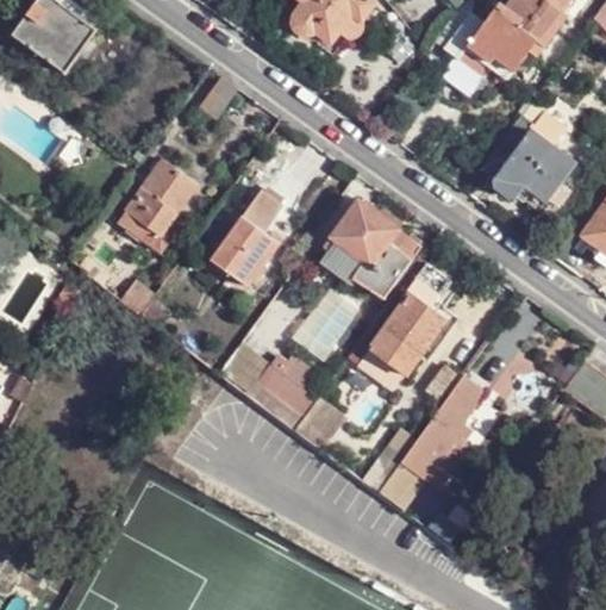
[(35,0),(11,35),(62,72),(94,29),(60,2),(61,0),(35,0)]
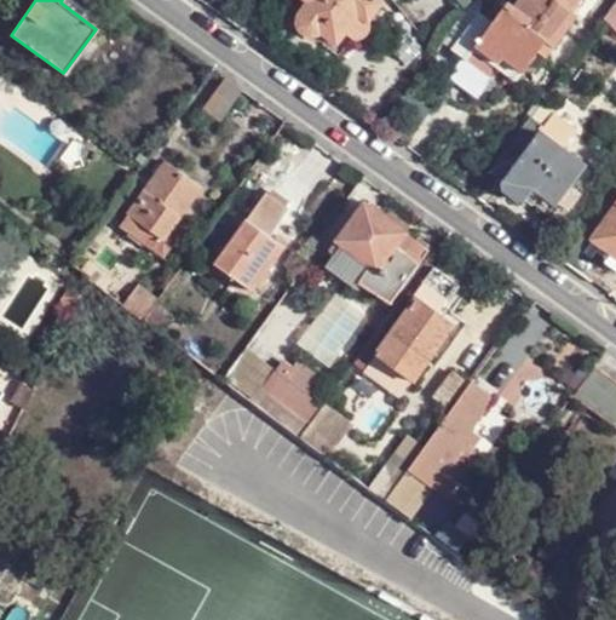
[(378,1),(375,0),(300,0),(304,3),(295,13),(293,22),(295,30),(301,35),(311,36),(318,34),(334,44),(356,13),(364,21),(378,1)]
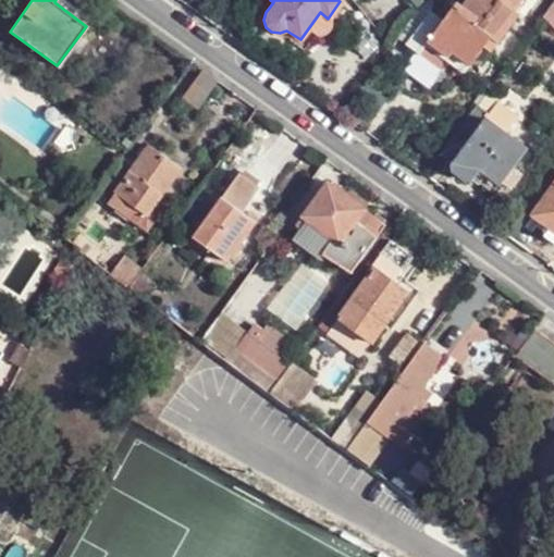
[(453,1),(427,38),(446,53),(450,50),(476,69),(517,13),(513,9),(519,0),(465,0),(462,5),(453,1)]
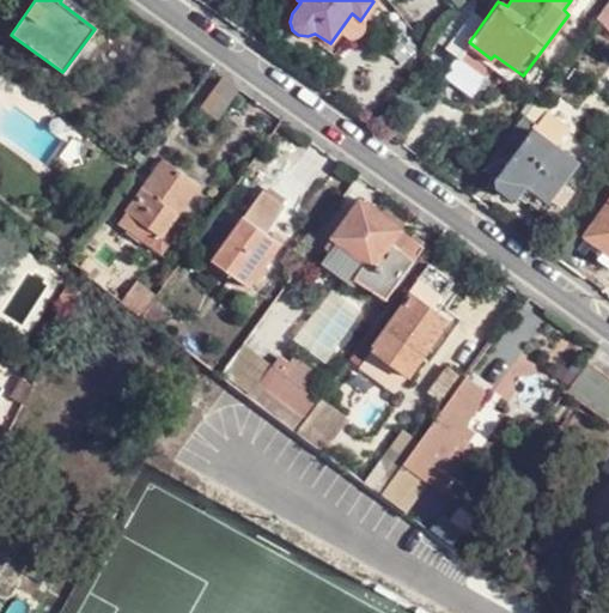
[(608,37),(608,0),(594,22),(608,38),(608,37)]
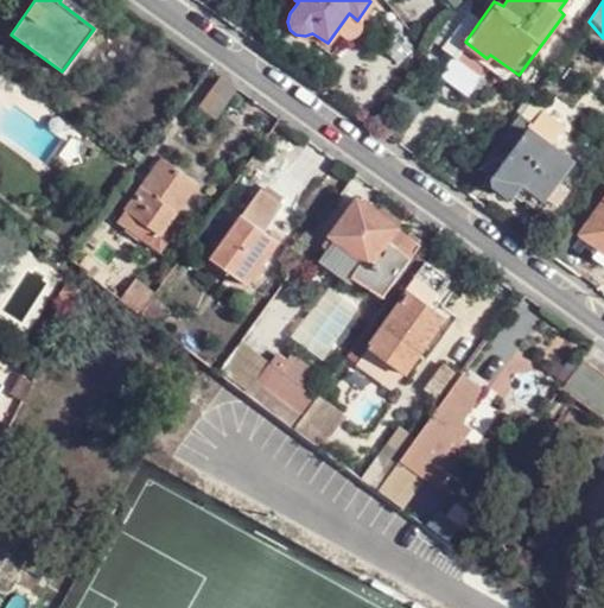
[(521,114),(478,171),(490,181),(528,127),(529,128),(533,124),(531,122),(521,114)]
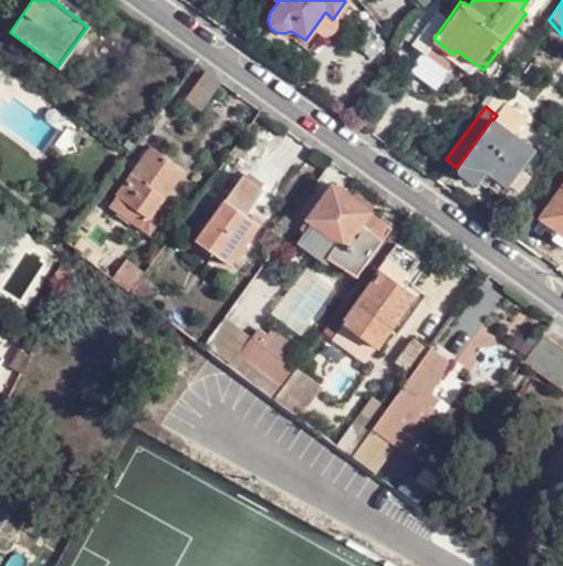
[(492,118),(457,168),(458,175),(468,182),(477,184),(485,173),(507,186),(533,148),(493,119),(492,118)]
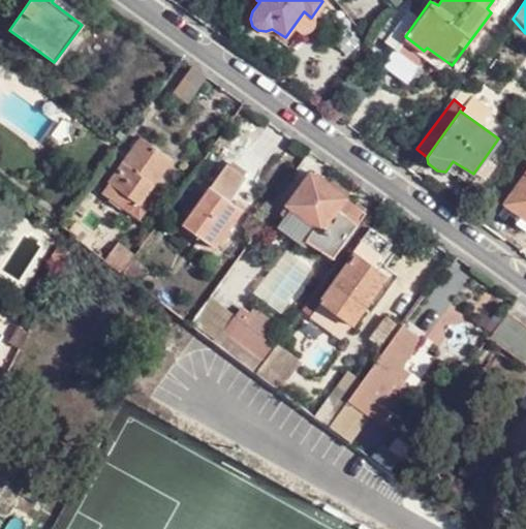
[(141,141),(100,192),(135,219),(142,211),(136,205),(168,162),(141,141)]
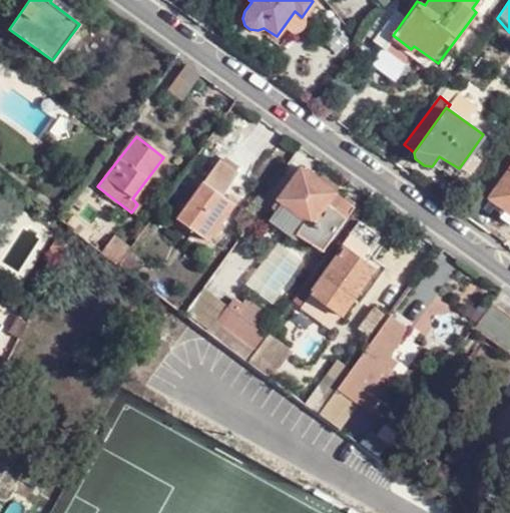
[(276,212),(270,220),(319,258),(355,206),(300,166),(283,193),(281,192),(271,207),(276,212)]
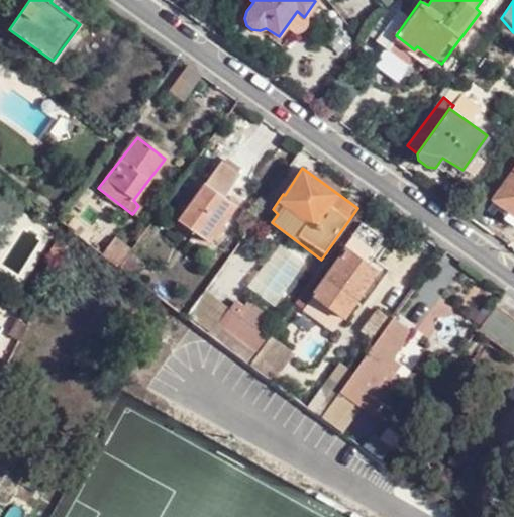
[(513,170),(493,201),(508,211),(503,218),(513,225),(513,170)]
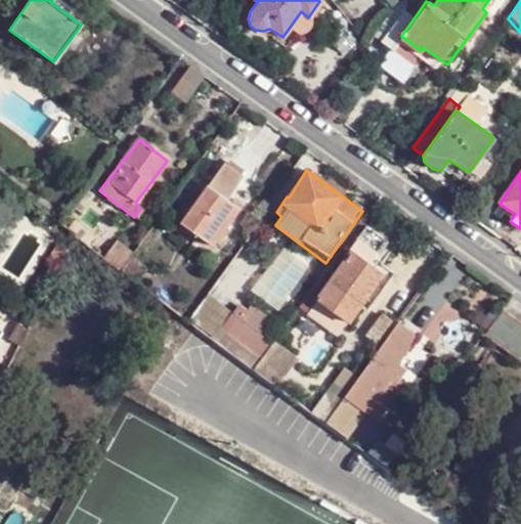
[(215,175),(206,188),(211,191),(220,178),(215,175)]
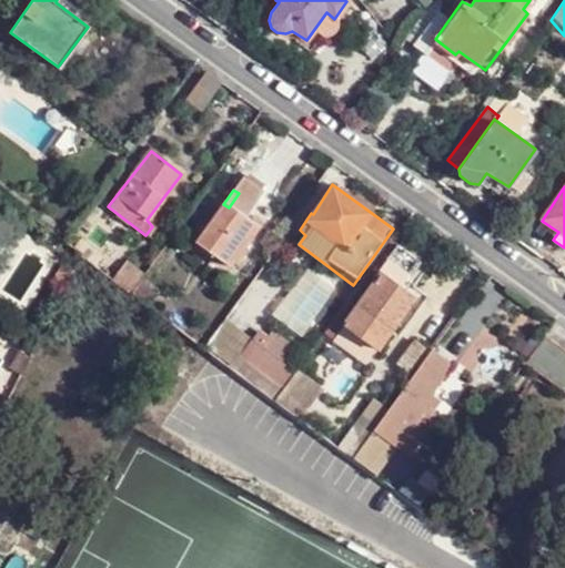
[(229,208),(223,204),(203,234),(239,255),(251,239),(244,233),(251,223),(244,219),(254,204),(239,193),(229,208)]
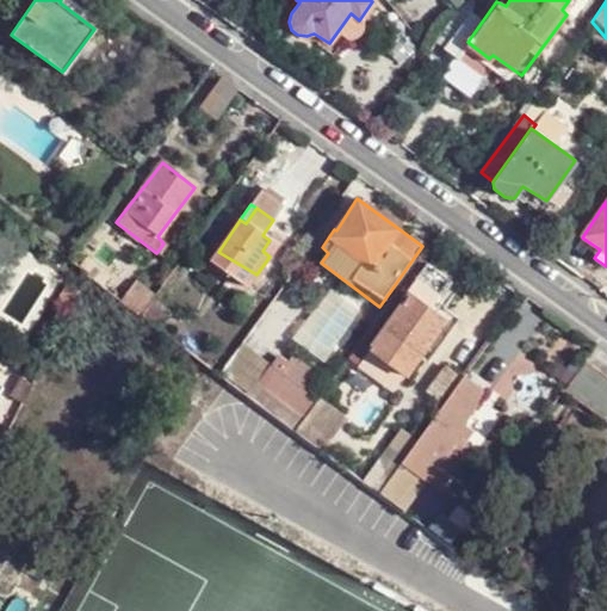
[(406,292),(408,295),(431,312),(450,284),(426,265),(406,292)]
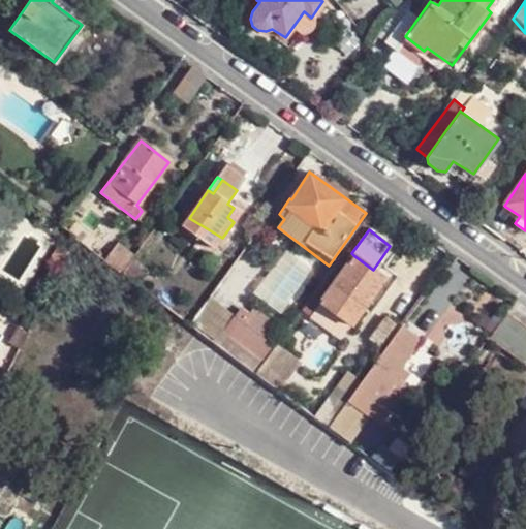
[(110,238),(97,255),(110,263),(122,247),(110,238)]
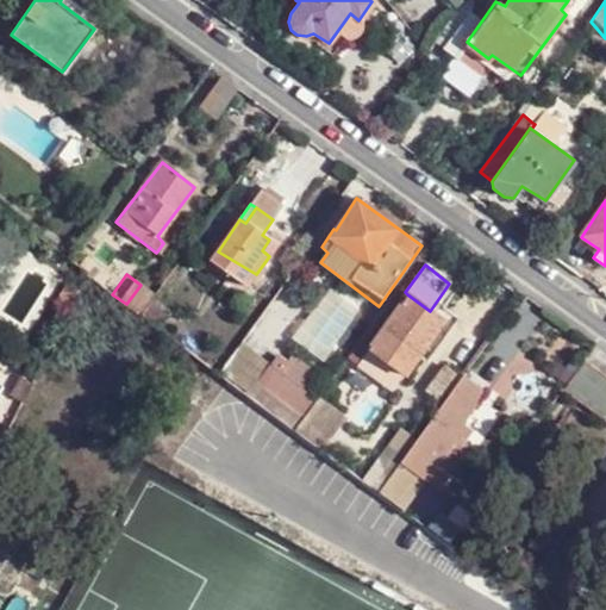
[(430,311),(407,294),(368,348),(404,375),(444,322),(430,311)]
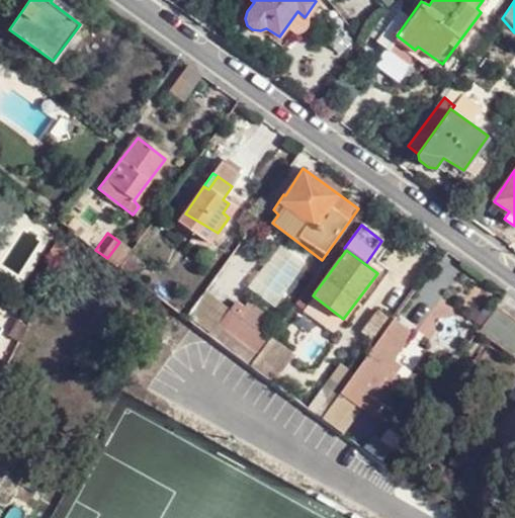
[(130,257),(119,271),(136,283),(146,269),(130,257)]
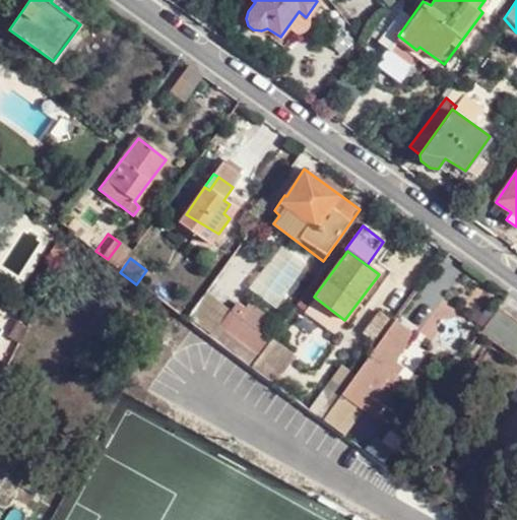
[(258,358),(270,341),(260,334),(271,322),(256,312),(246,324),(236,316),(223,332),(258,358)]
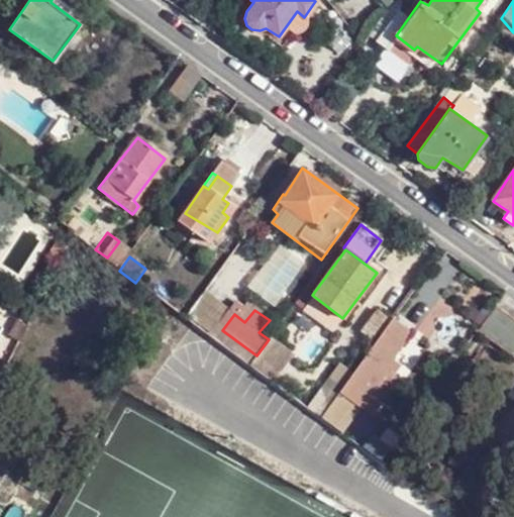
[(391,319),(333,399),(343,408),(348,401),(371,416),(399,378),(394,374),(397,371),(397,364),(393,363),(412,334),(391,319)]
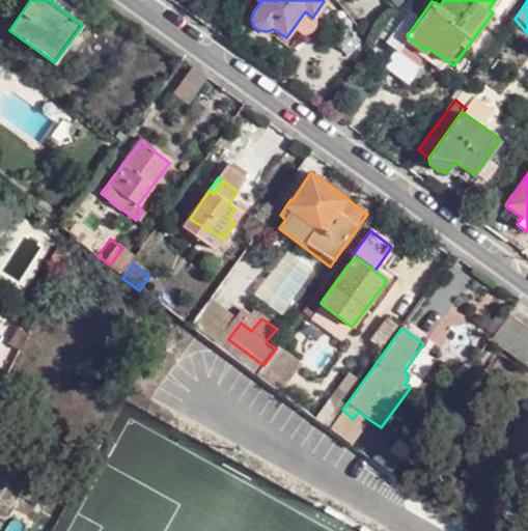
[(220,350),(255,376),(264,365),(228,339),(220,350)]
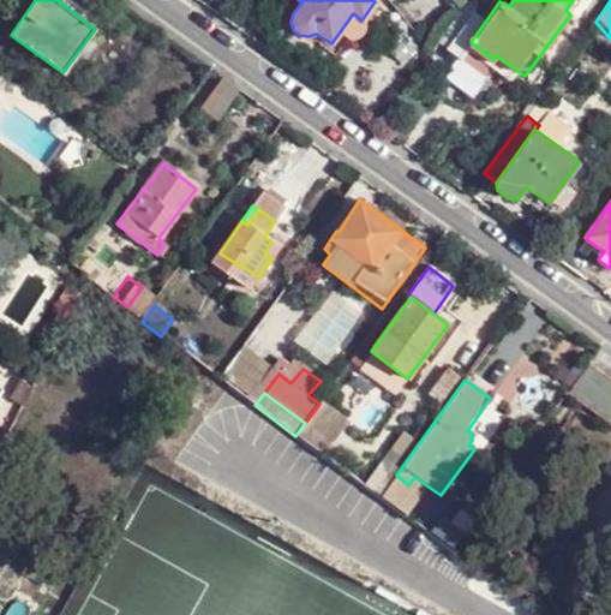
[(322,404),(299,434),(322,452),(346,419),(322,404)]
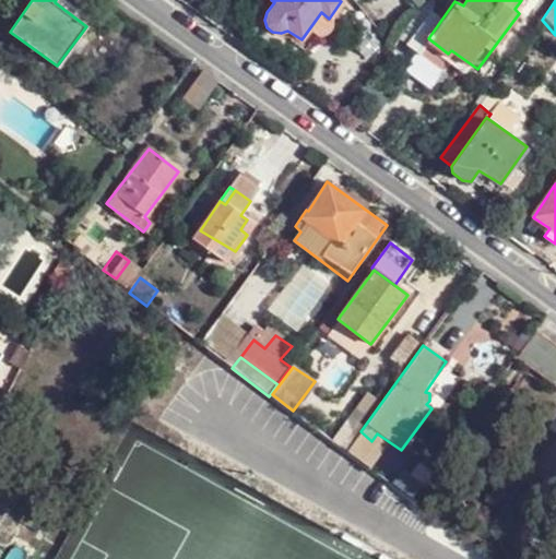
[(392,467),(383,478),(411,498),(420,487),(392,467)]
